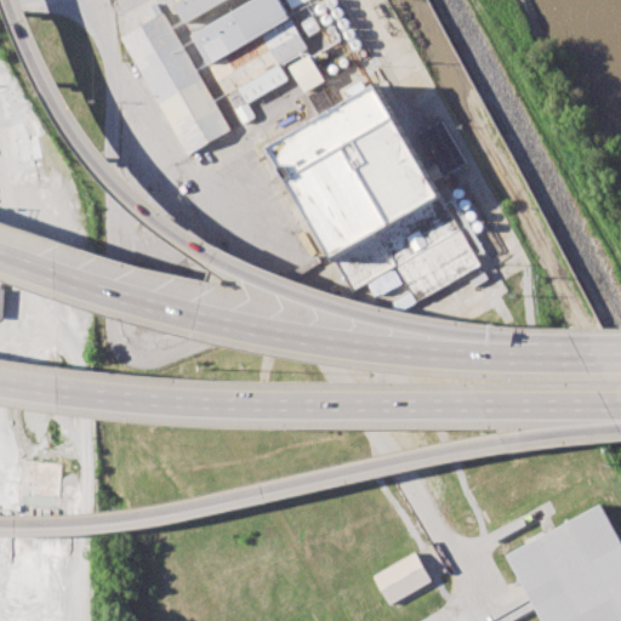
[(177,4),(183,0),(231,0),(188,23),(177,4)]
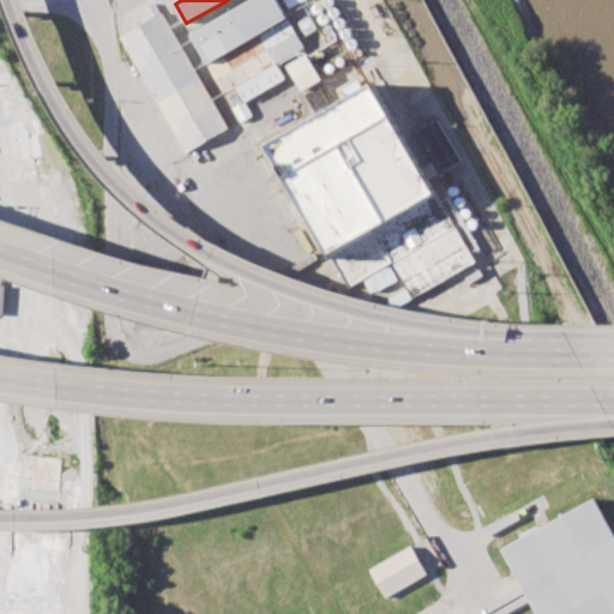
[(240,121),(192,35),(253,0),(278,0),(323,78),(304,89),(295,73),(247,100),(256,113),(240,121)]
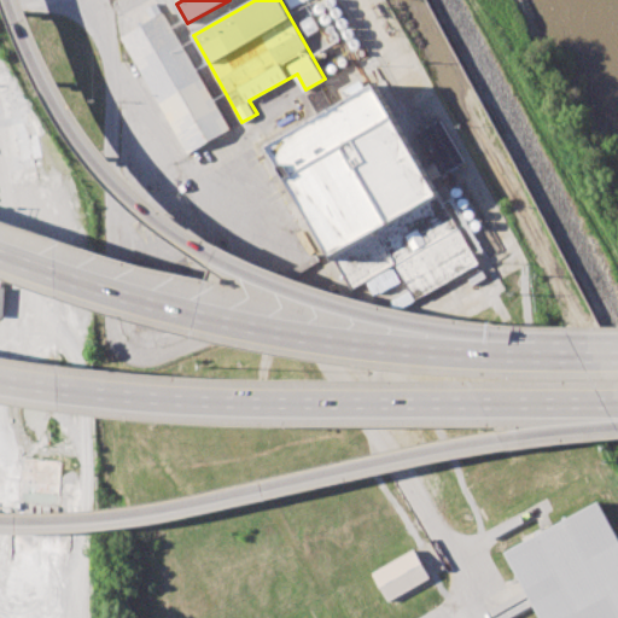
[(124,35),(164,13),(229,128),(190,151),(124,35)]
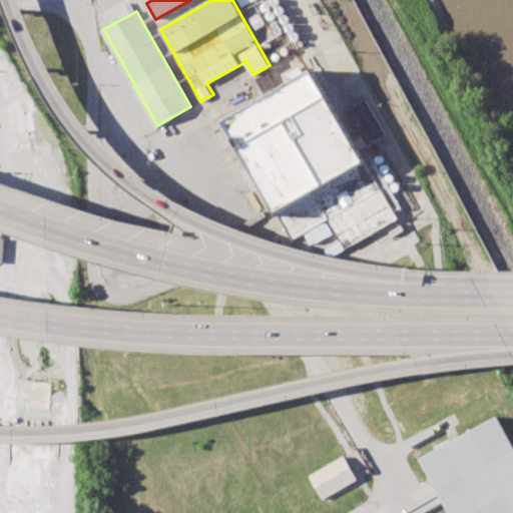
[(224,116),(293,239),(331,218),(346,245),(397,217),(314,67),(224,116)]
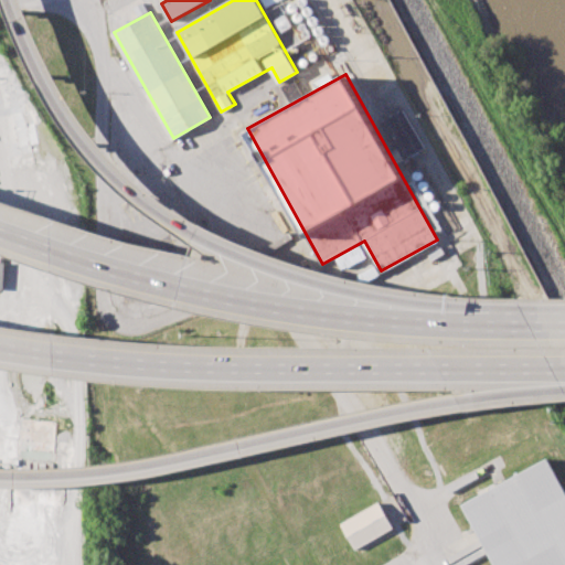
[(496,564),(462,503),(548,458),(564,488),(564,564),(496,564)]
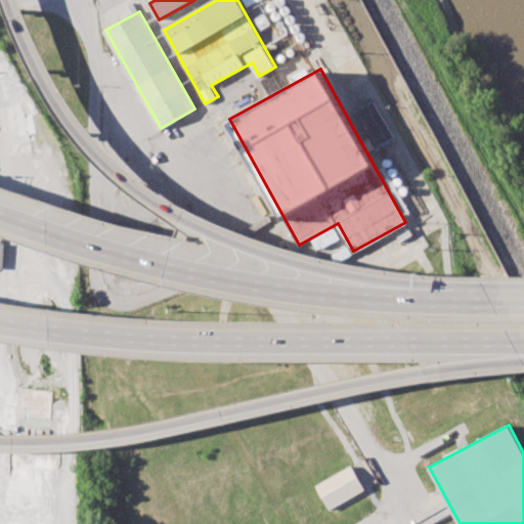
[(330,509),(364,489),(351,466),(316,485),(330,509)]
